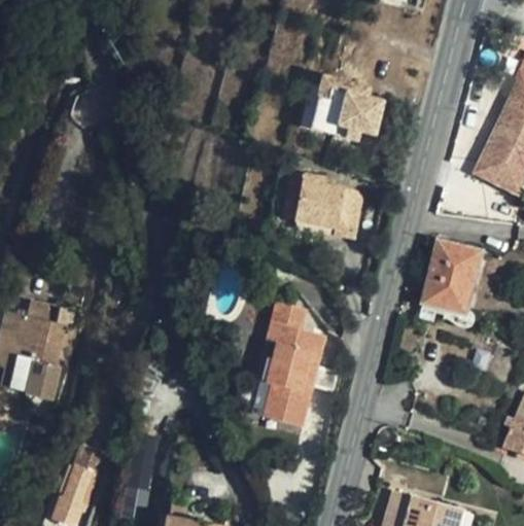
[(523,163),(523,78),(519,76),(472,173),(516,196),(523,177),(523,171),(521,170),(523,163)]
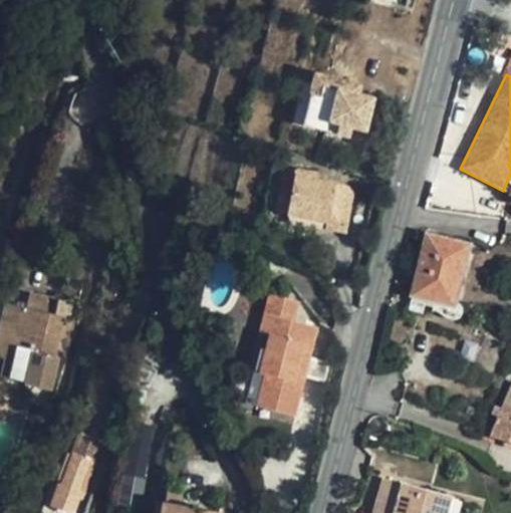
[(292,121),(363,140),(375,93),(304,75),(292,121)]
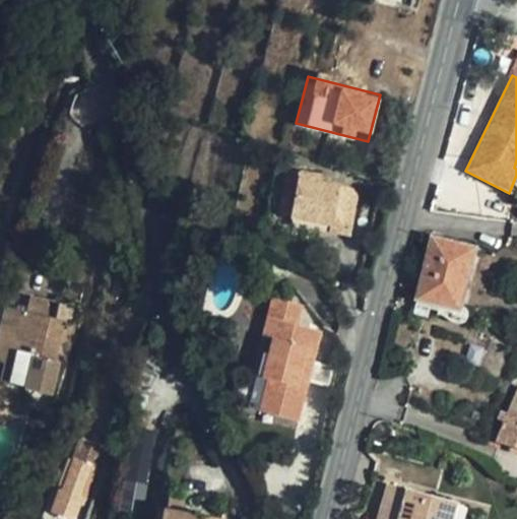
[(327,226),(333,198),(293,189),(286,218),(327,226)]
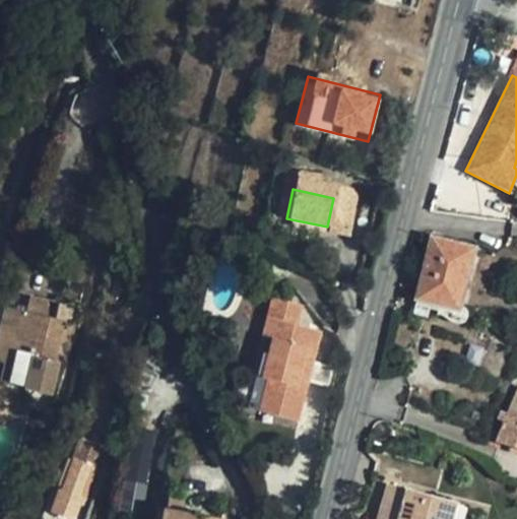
[(459,311),(474,249),(433,239),(415,308),(430,311),(431,305),(459,311)]
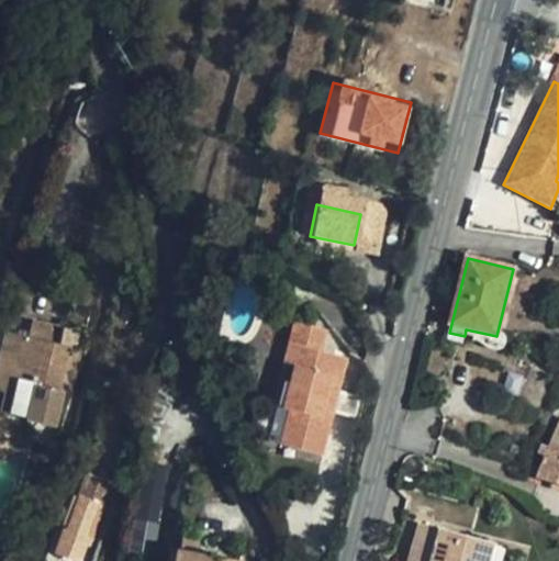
[(293,321),(282,365),(291,368),(282,407),(288,410),(279,445),(324,457),(347,358),(324,351),(328,329),(293,321)]
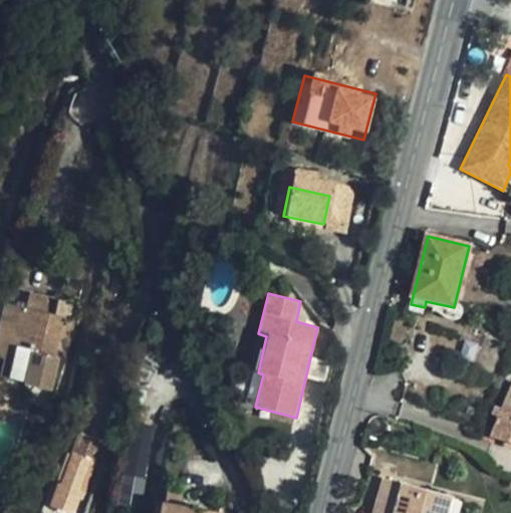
[(24,322),(28,304),(23,303),(19,320),(24,322)]
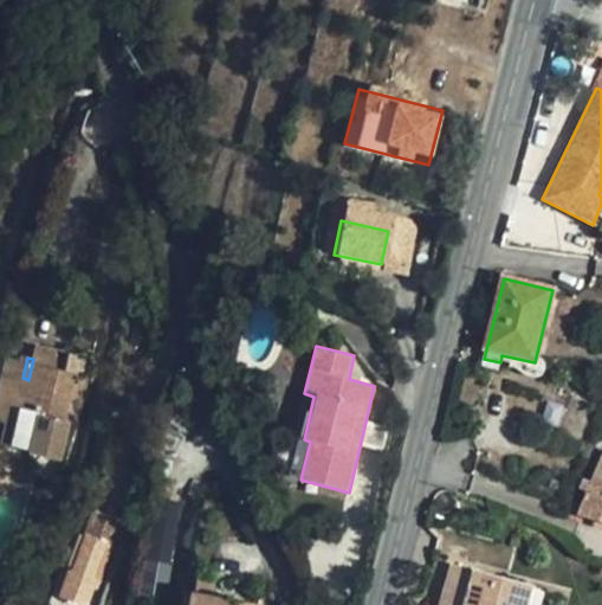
[(64,367),(33,359),(28,380),(23,378),(0,373),(0,392),(6,393),(0,422),(0,452),(24,457),(23,463),(50,469),(69,388),(59,387),(64,367)]
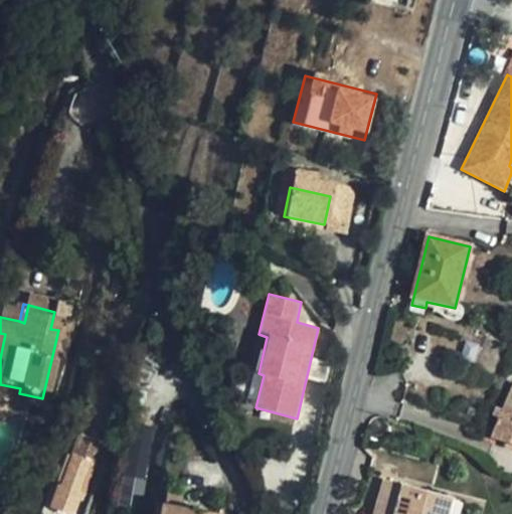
[(267,337),(259,334),(248,371),(259,373),(267,337)]
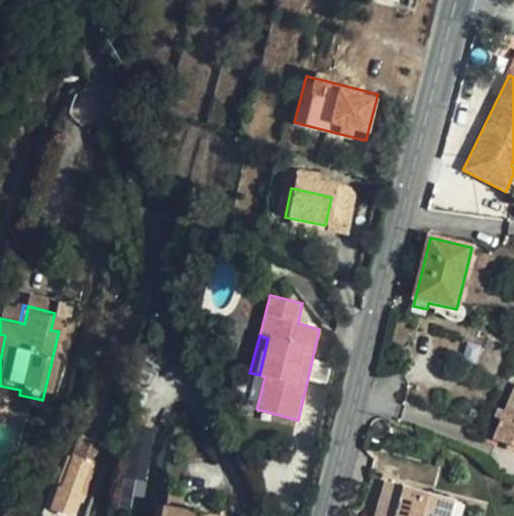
[(260,375),(249,373),(242,405),(257,409),(265,377),(260,375)]
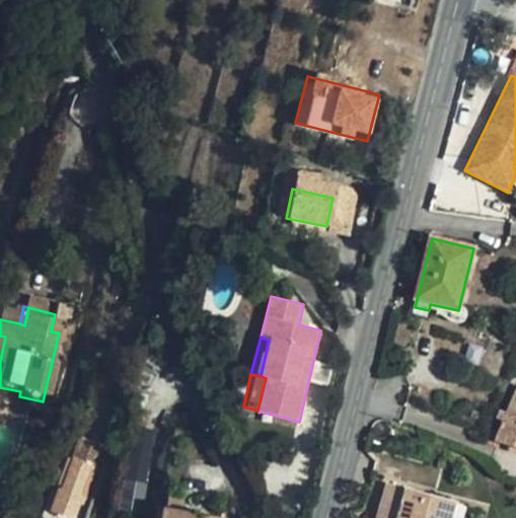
[(496,409),(492,420),(502,423),(494,441),(515,449),(515,386),(515,387),(506,412),(496,409)]
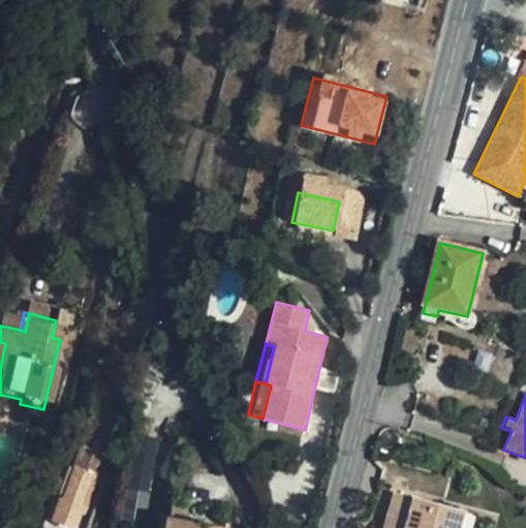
[(132,437),(120,516),(143,519),(155,440),(132,437)]
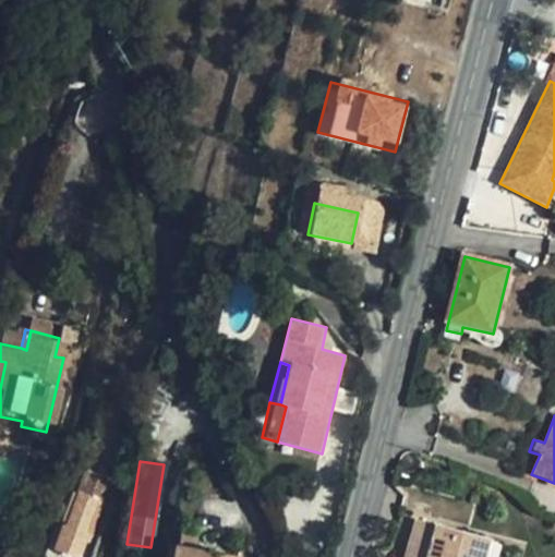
[(82,533),(93,499),(77,493),(59,544),(75,549),(82,533)]
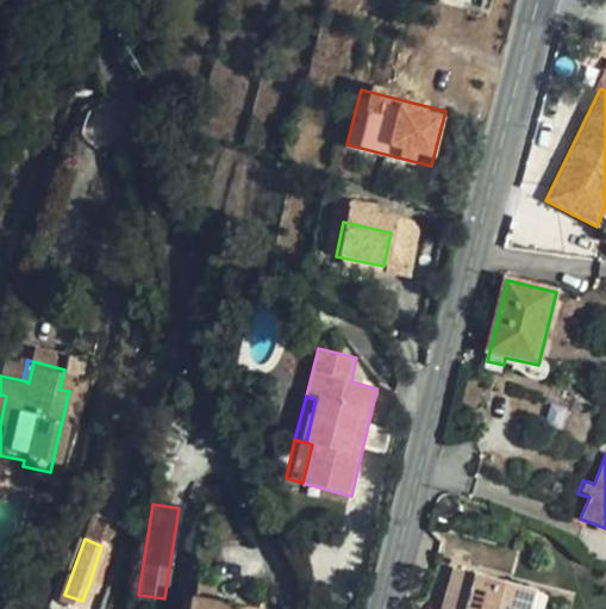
[(112,548),(101,546),(89,583),(100,585),(112,548)]
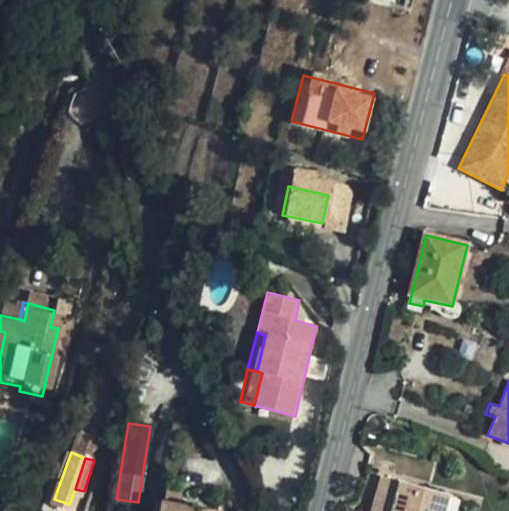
[(385,505),(393,478),(380,475),(369,510),(394,510),(395,507),(385,505)]
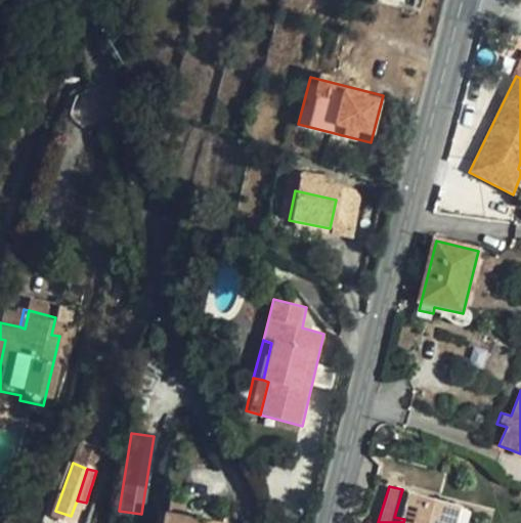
[(451,522),(458,506),(402,489),(394,517),(404,519),(403,522),(451,522)]
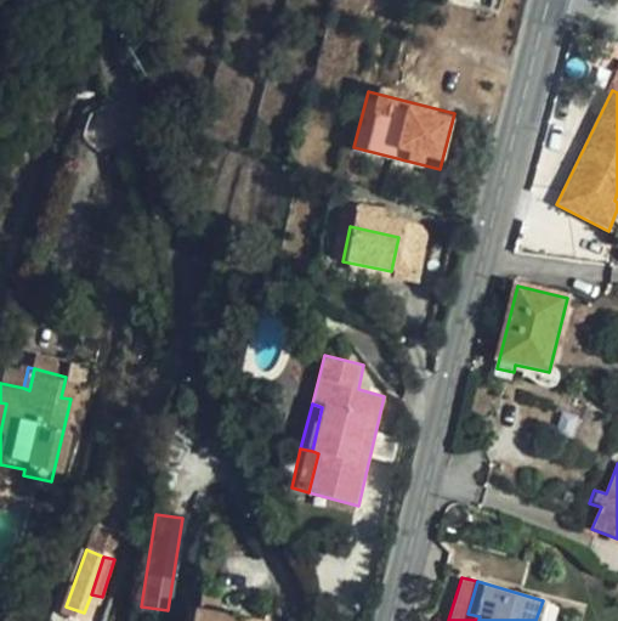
[(555,620),(561,605),(543,600),(536,620),(555,620)]
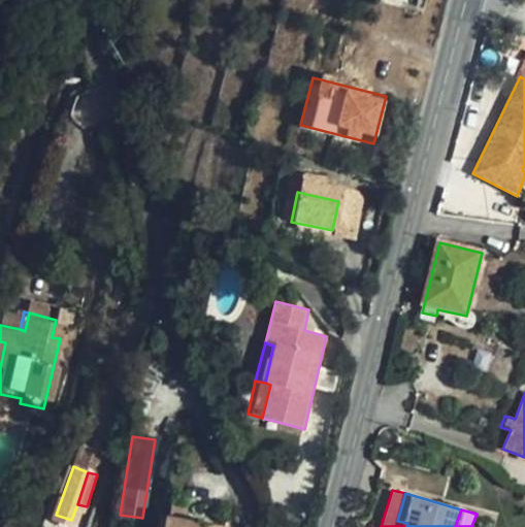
[(220,526),(165,517),(162,526),(220,526)]
